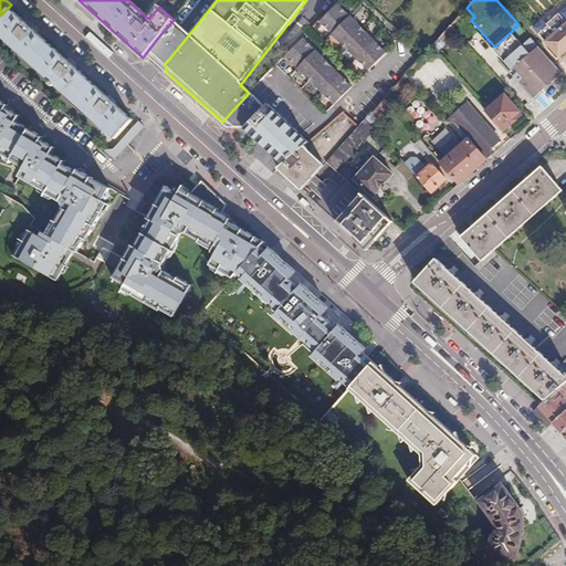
[(350,17),(337,3),(320,21),(333,34),(350,17)]
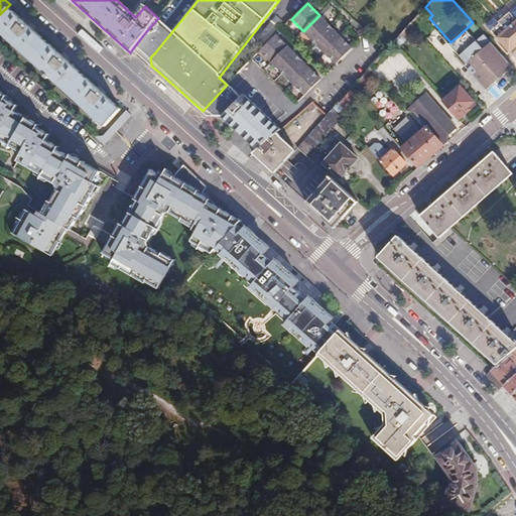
[(120,109),(8,6),(0,14),(0,30),(103,126),(106,123),(120,109)]
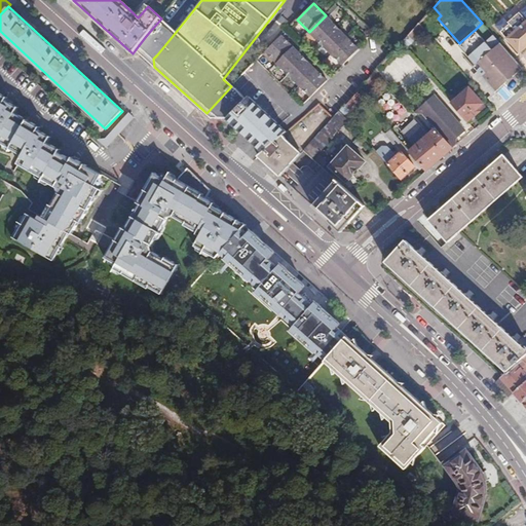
[(525,21),(519,12),(508,23),(509,24),(500,32),(519,53),(525,47),(525,21)]
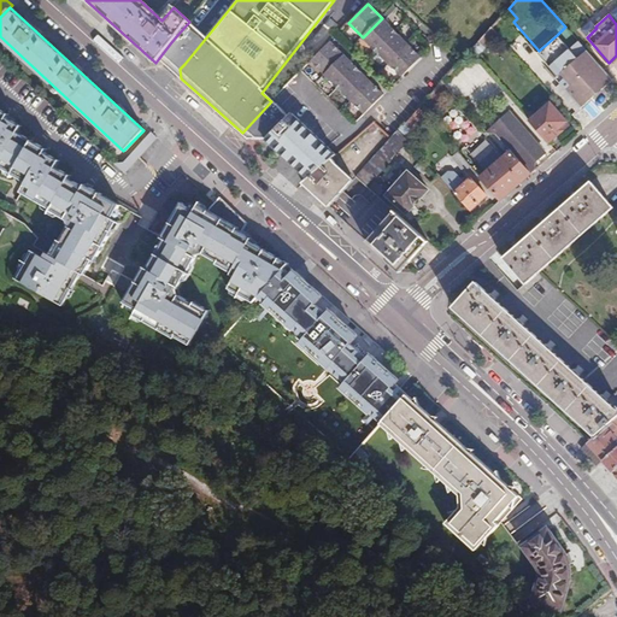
[(376,51),(395,31),(382,18),(363,37),(376,51)]
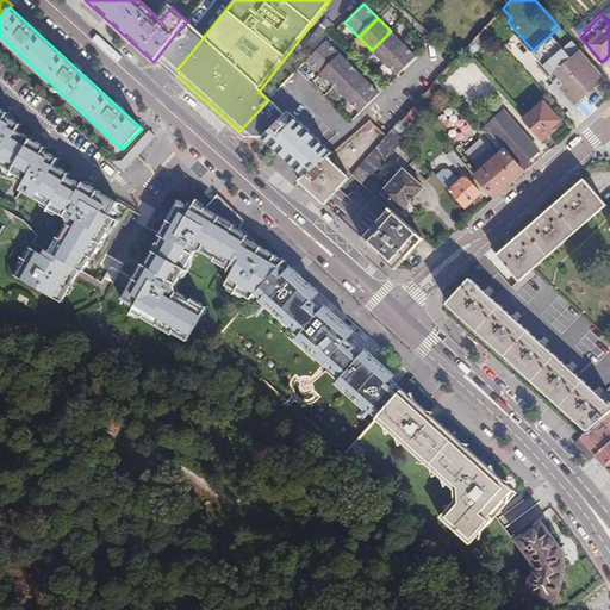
[(197,30),(187,22),(176,33),(181,38),(170,53),(174,56),(182,63),(204,37),(197,30)]
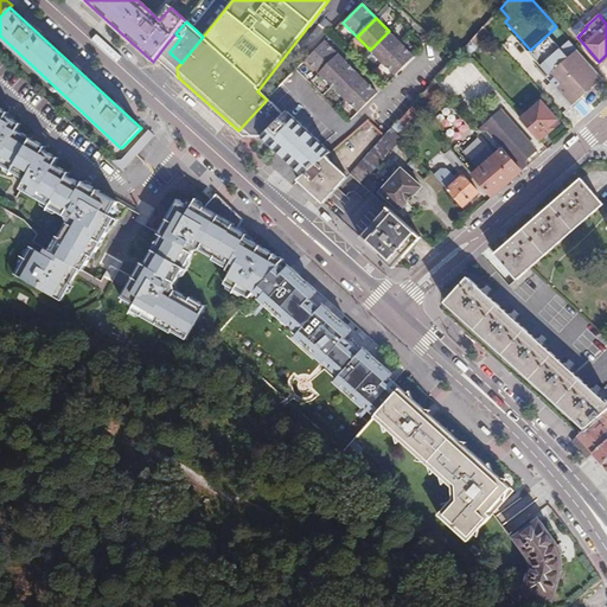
[(577,50),(556,26),(548,34),(568,58),(577,50)]
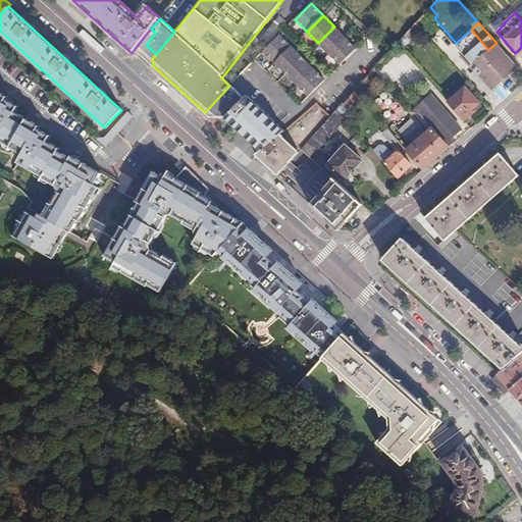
[(415,23),(397,44),(402,49),(420,29),(415,23)]
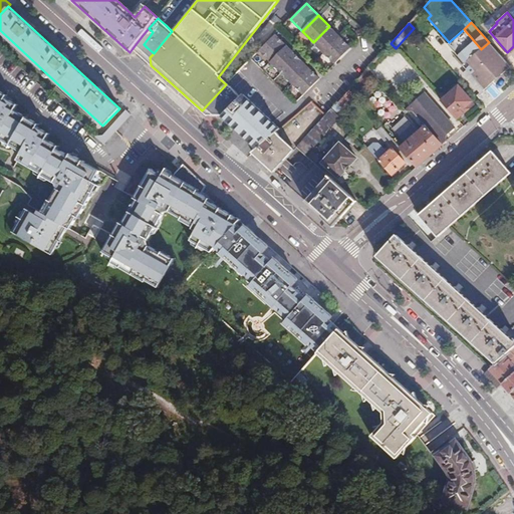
[(324,53),(340,36),(329,26),(313,42),(324,53)]
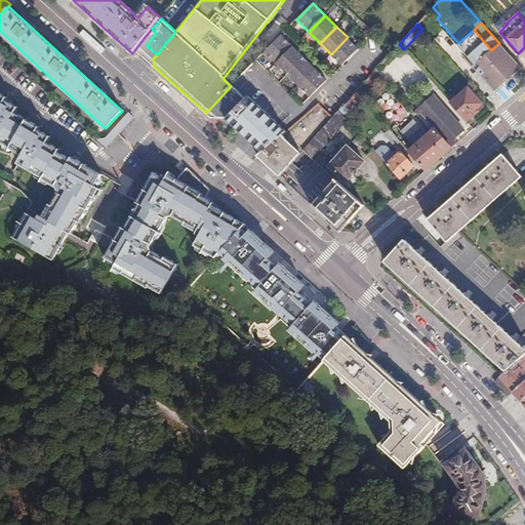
[(146,36),(135,49),(143,50),(147,45),(156,33),(152,29),(146,36)]
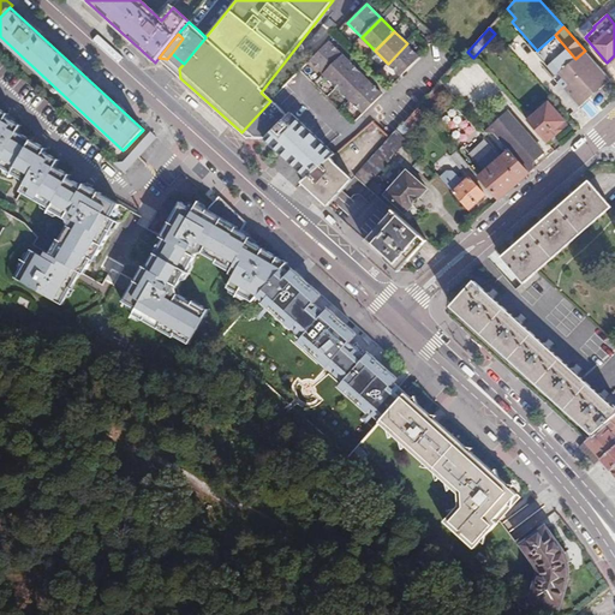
[(601,88),(610,79),(585,51),(575,59),(555,35),(537,51),(535,53),(555,76),(553,78),(579,108),(587,100),(584,95),(597,83),(601,88)]
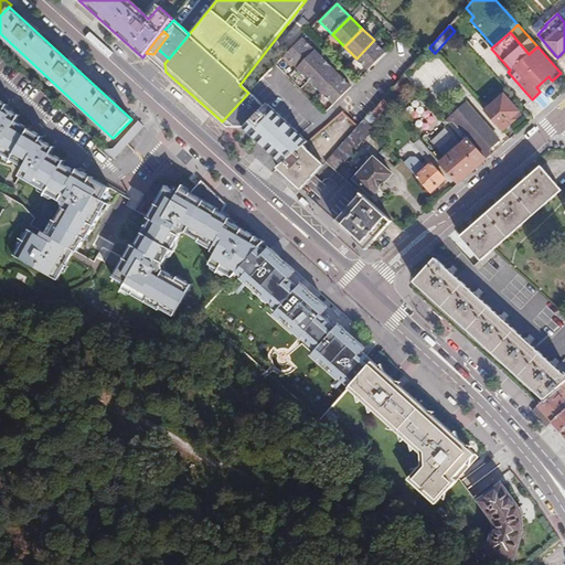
[(317,51),(304,36),(286,55),(299,68),(317,51)]
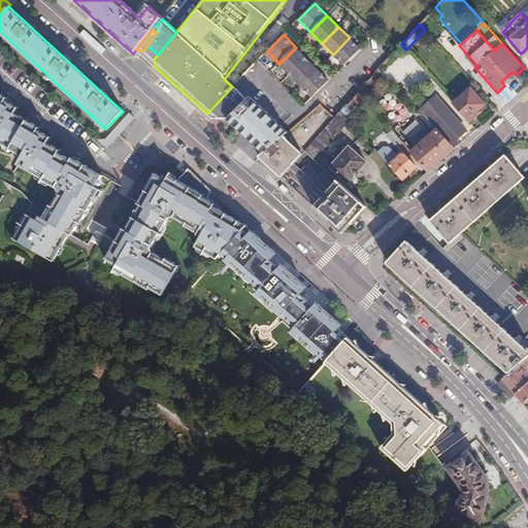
[(361,48),(350,37),(333,55),(344,65),(361,48)]
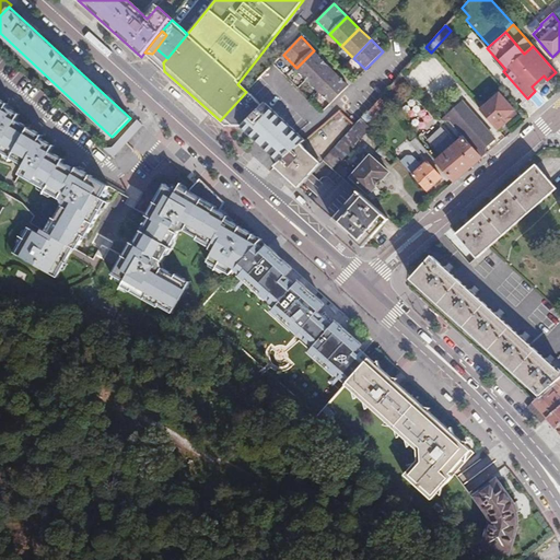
[(152,60),(164,71),(163,62),(167,58),(160,51),(156,48),(152,54),(144,53),(152,60)]
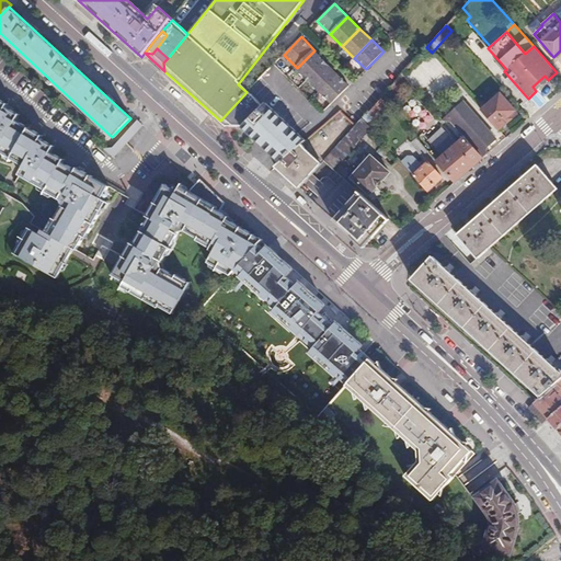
[(315,50),(297,68),(309,80),(327,61),(315,50)]
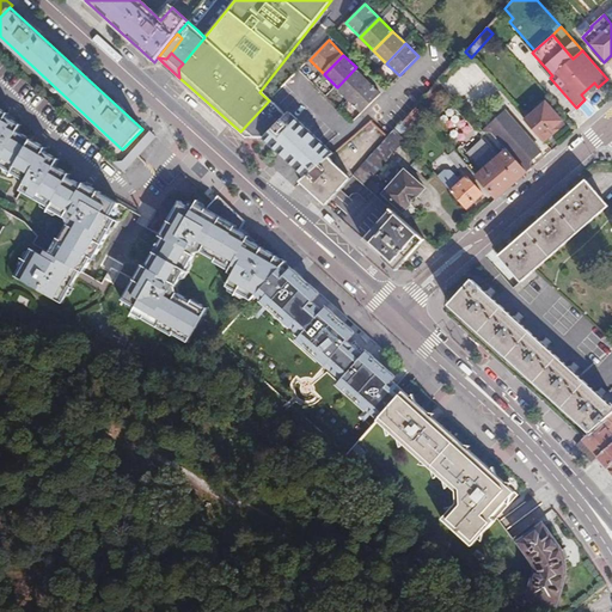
[(337,87),(350,101),(369,80),(356,67),(337,87)]
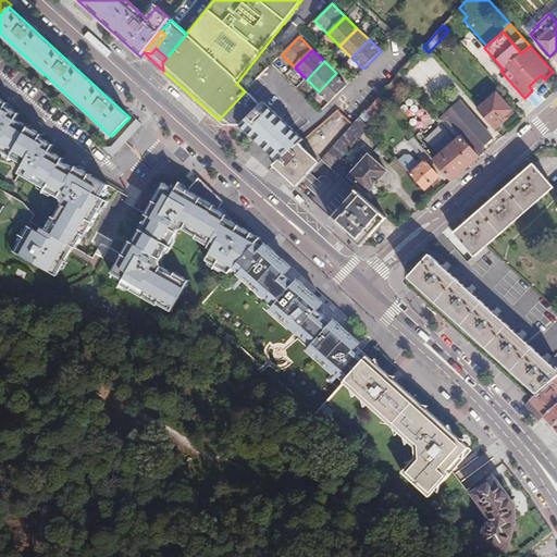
[(336,73),(319,91),(331,102),(348,85),(336,73)]
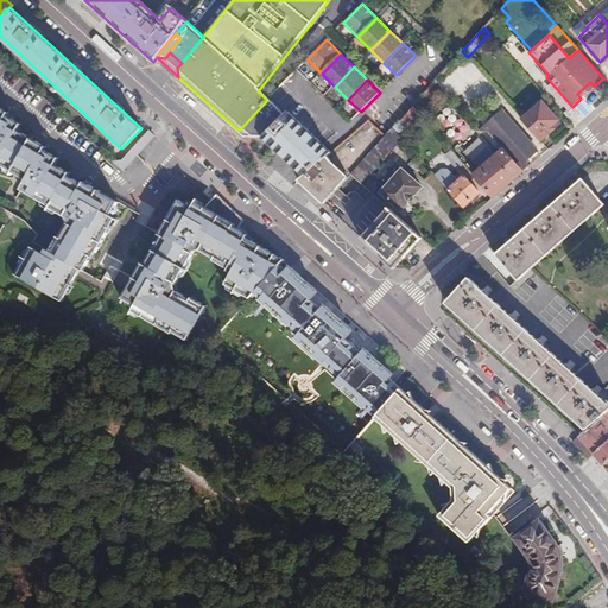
[(436,81),(423,95),(420,99),(426,106),(443,88),(436,81)]
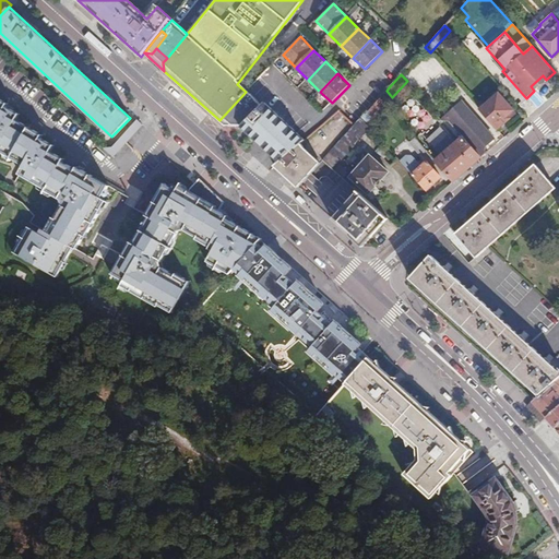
[(484,105),(500,128),(522,113),(504,90),(484,105)]
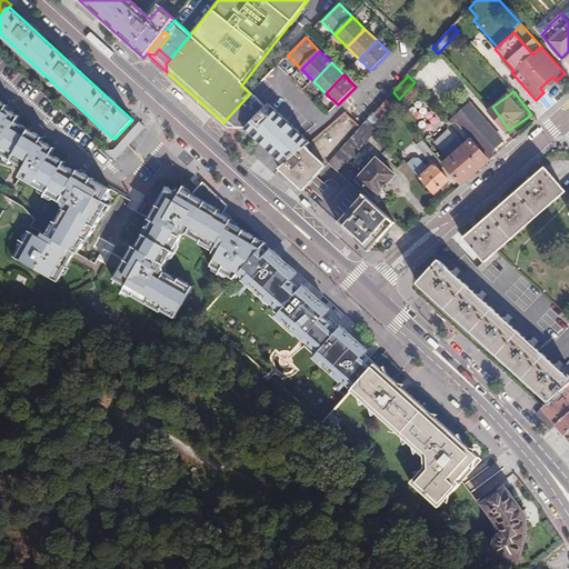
[(238,107),(223,122),(228,128),(242,129),(266,108),(250,93),(238,107)]
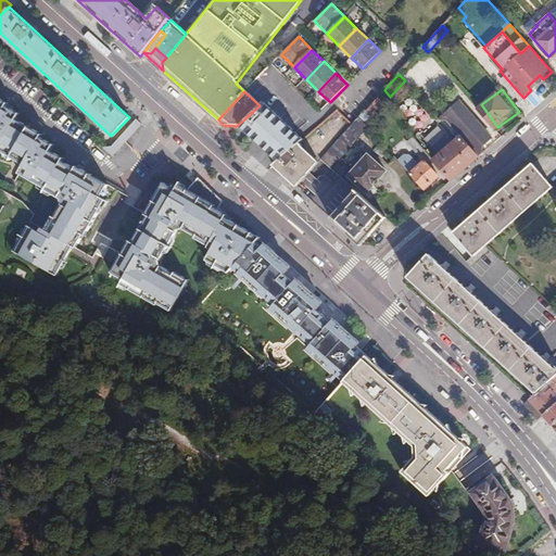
[(443,115),(478,156),(501,137),(493,127),(483,116),(466,97),(443,115)]
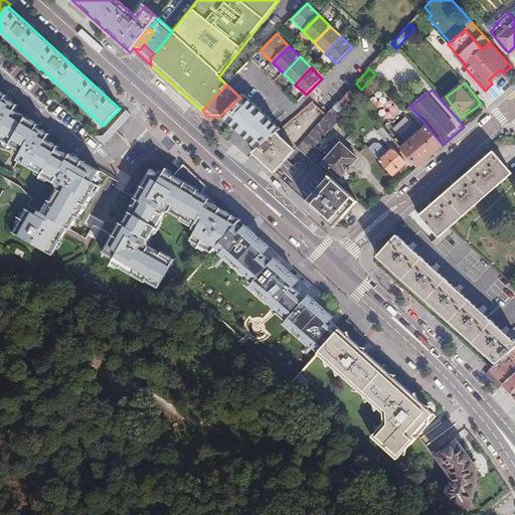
[(0,136),(23,149),(19,158),(43,171),(43,172),(57,180),(58,185),(52,198),(49,197),(42,210),(39,208),(37,211),(70,227),(77,215),(79,216),(98,182),(94,179),(100,167),(70,151),(68,154),(56,148),(58,145),(46,139),(49,133),(37,127),(38,124),(14,111),(16,105),(4,99),(6,95),(0,91),(0,136)]
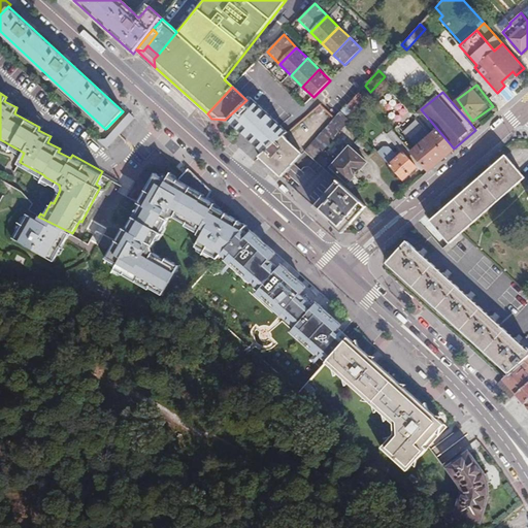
[(358,93),(349,104),(355,110),(365,100),(358,93)]
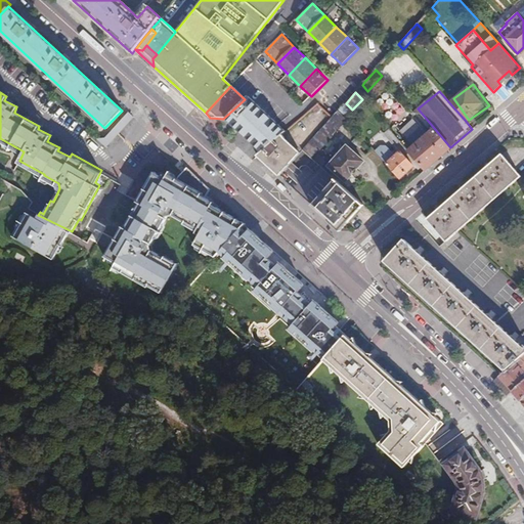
[(279,126),(248,97),(245,99),(223,119),(256,146),(261,150),(280,135),(286,131),(279,126)]
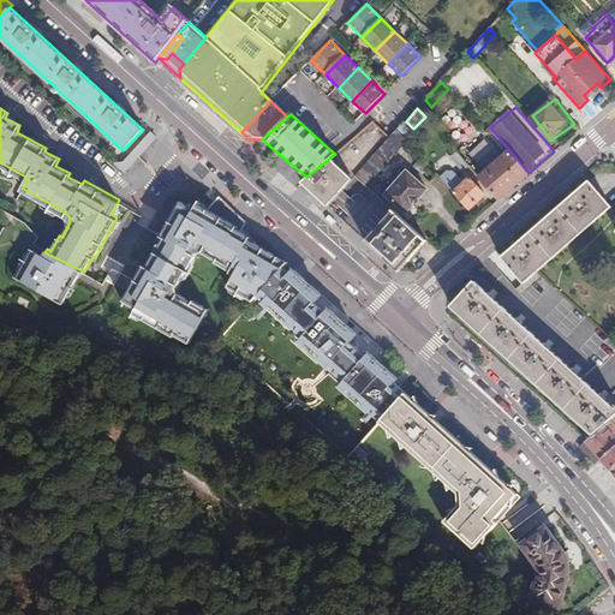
[(396,130),(390,138),(383,144),(356,175),(368,186),(406,141),(396,130)]
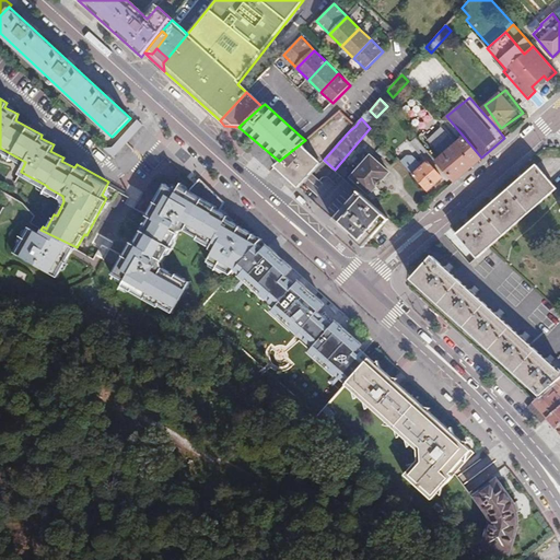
[(438,161),(455,182),(474,165),(482,158),(481,158),(465,138),(457,143),(443,126),(429,138),(443,155),(438,161)]
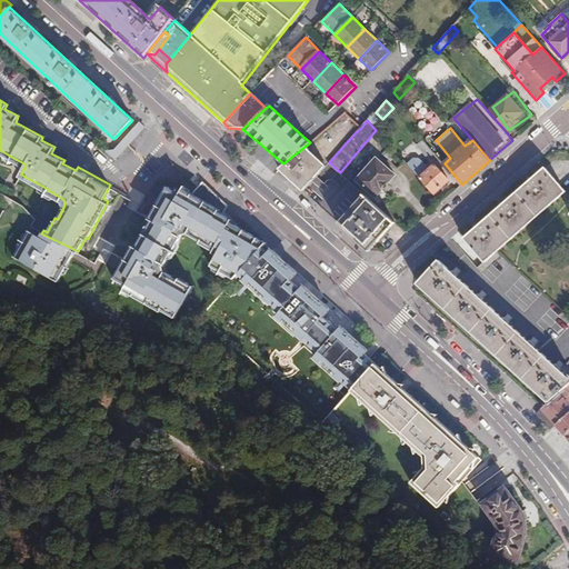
[(436,153),(423,139),(417,146),(429,159),(436,153)]
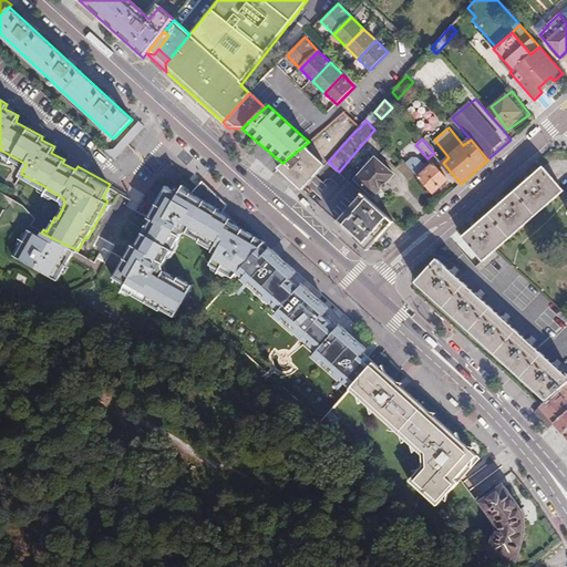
[(303,146),(282,163),(279,166),(303,188),(325,166),(303,146)]
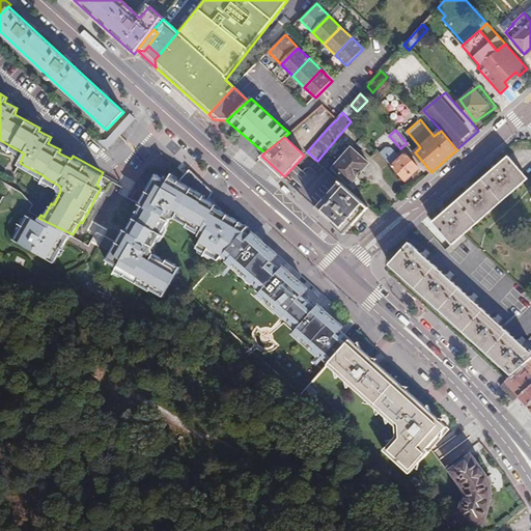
[(369,164),(352,147),(333,168),(351,185),(369,164)]
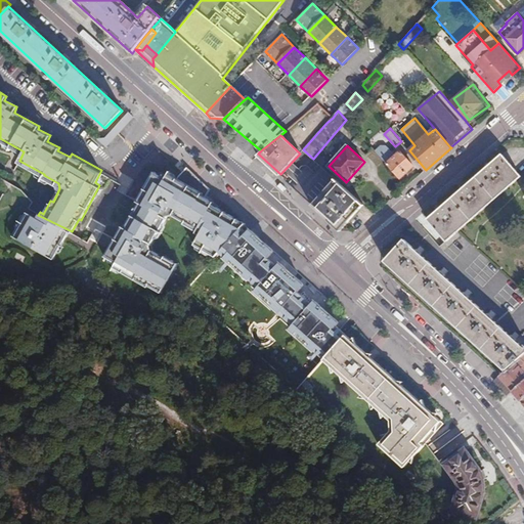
[(376,153),(387,164),(399,178),(412,166),(400,151),(395,156),(387,147),(382,147),(376,153)]
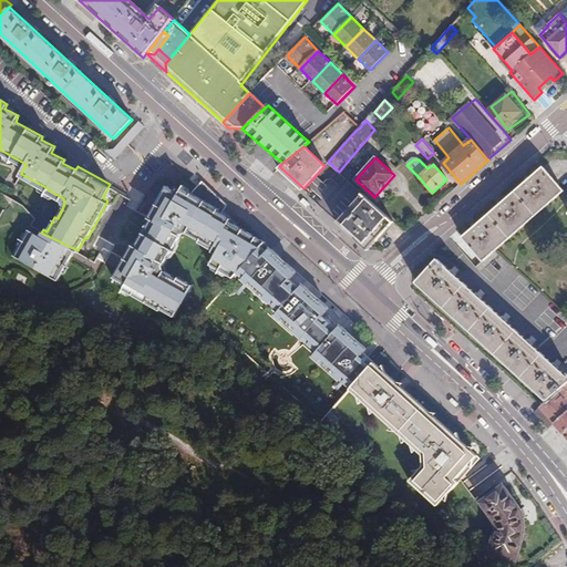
[(566,193),(544,166),(460,239),(483,264),(566,193)]
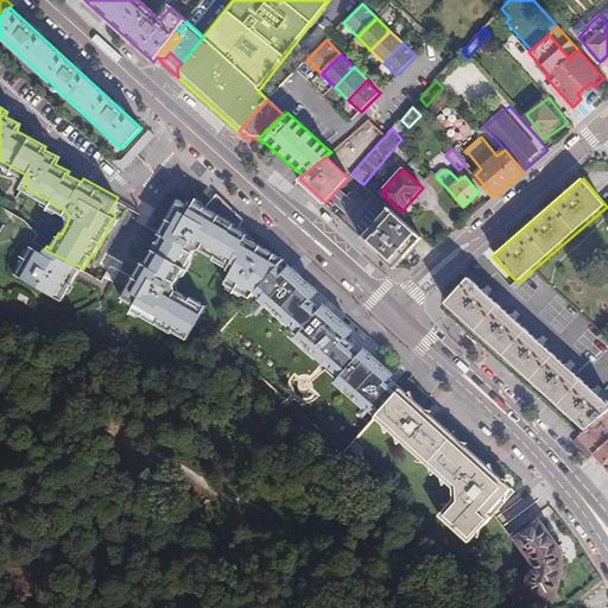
[(127,289),(197,322),(207,305),(191,296),(191,298),(178,290),(176,283),(196,248),(202,247),(216,257),(215,258),(229,266),(228,268),(234,272),(227,284),(252,298),(258,292),(280,265),(285,260),(247,239),(248,235),(239,229),(244,220),(216,196),(210,202),(209,203),(207,207),(197,201),(194,207),(181,200),(159,234),(164,236),(147,264),(143,263),(127,289)]
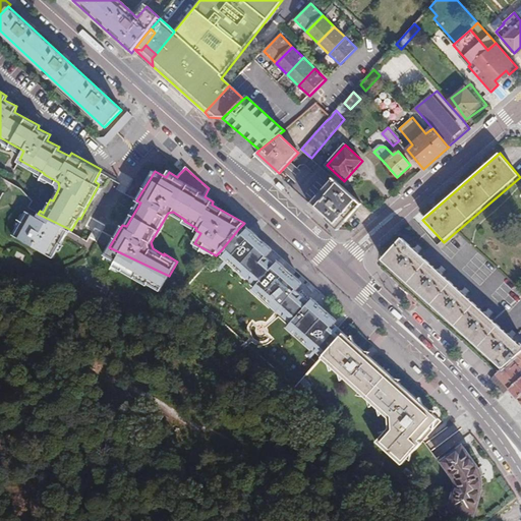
[(332,178),(309,204),(337,230),(361,204),(332,178)]
